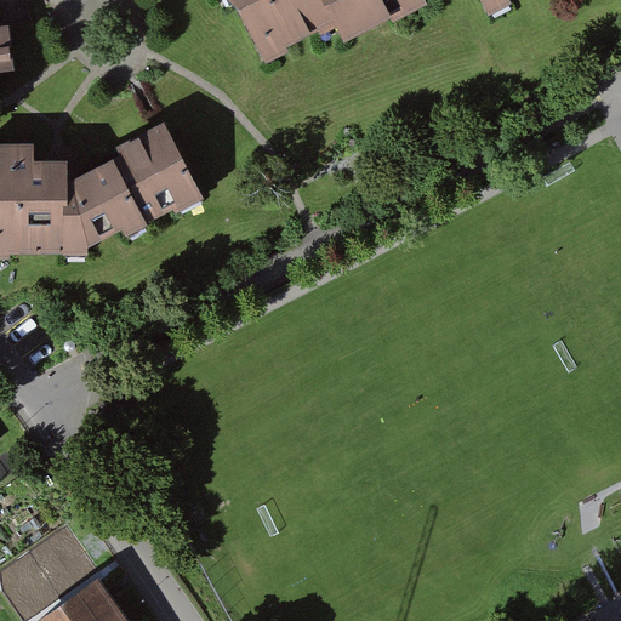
[(232,0),(263,63),(339,27),(346,41),(423,4),(421,0),(232,0)]
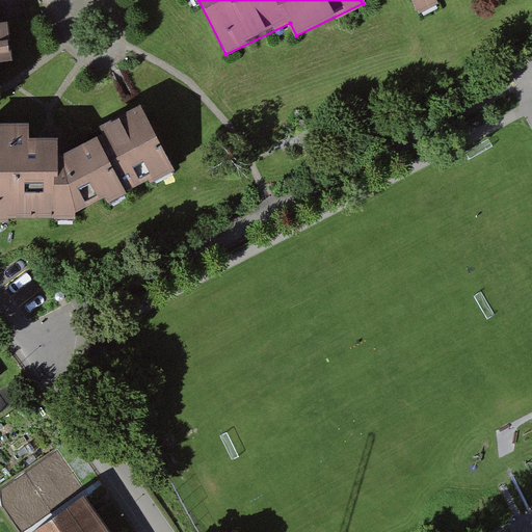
[(414,0),(420,11),(443,0),(485,0),(486,2),(490,0),(414,0)]
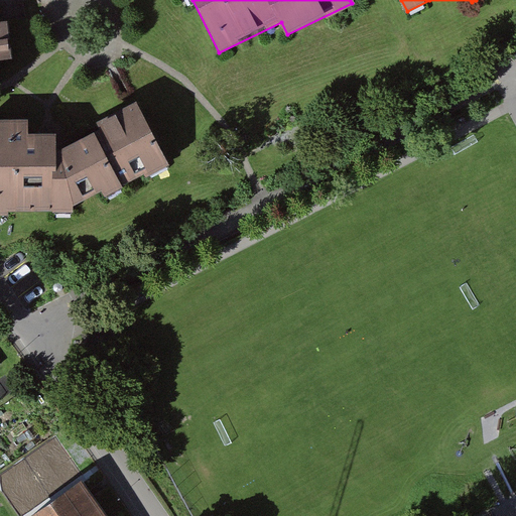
[(0,59),(13,58),(9,23),(0,24),(0,59)]
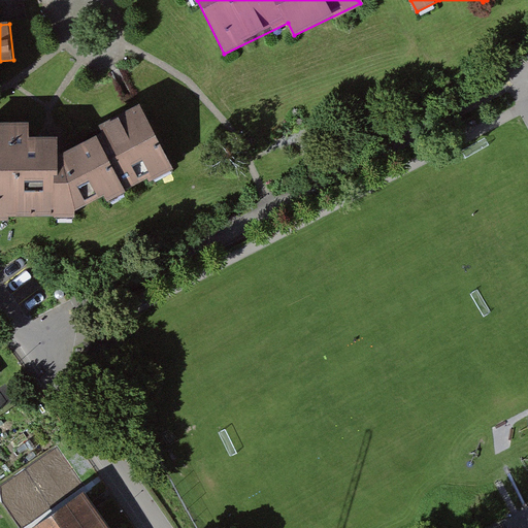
[(31,123),(0,123),(0,218),(76,217),(173,168),(142,106),(100,127),(102,135),(61,152),(61,136),(31,138),(31,123)]
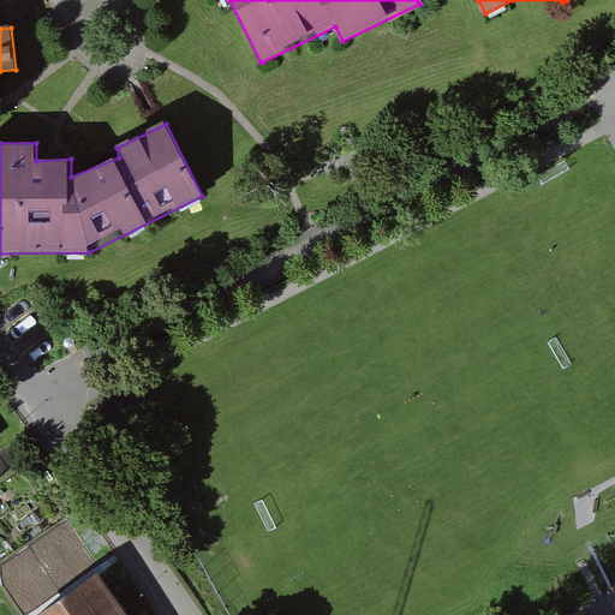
[(137,614),(105,566),(30,614),(137,614)]
